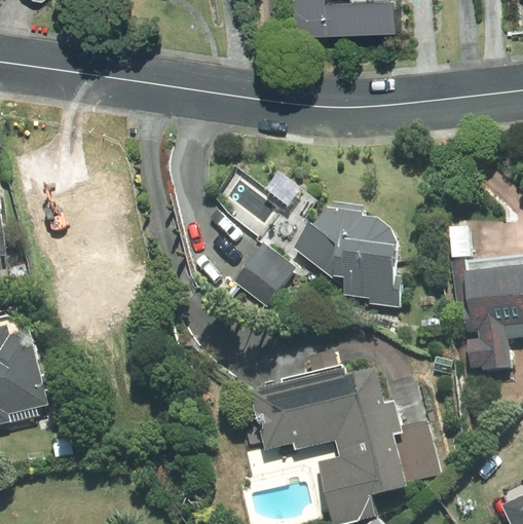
[(362,217),(364,206),(333,201),(332,209),(328,208),(315,222),(310,218),(291,240),(296,244),(292,248),(342,287),(342,296),(369,298),(369,305),(399,307),(400,276),(394,276),(396,244),(390,228),(377,219),(362,217)]
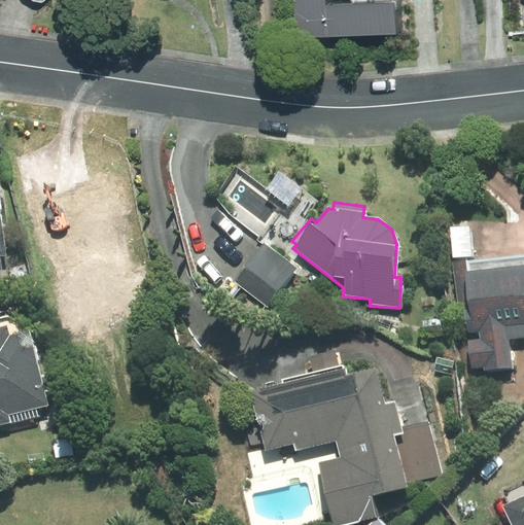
[(266,308),(295,268),(262,242),(231,283),(266,308)]
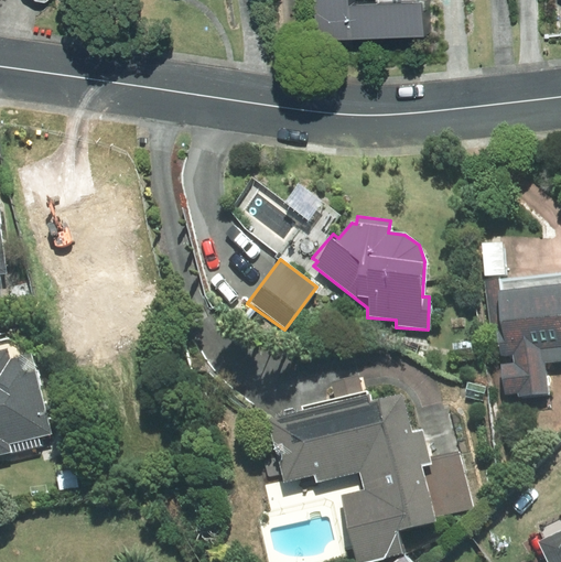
[(560,272),(484,281),(489,335),(499,334),(502,358),(513,357),(514,364),(500,366),(505,400),(548,396),(543,353),(560,350),(560,272)]
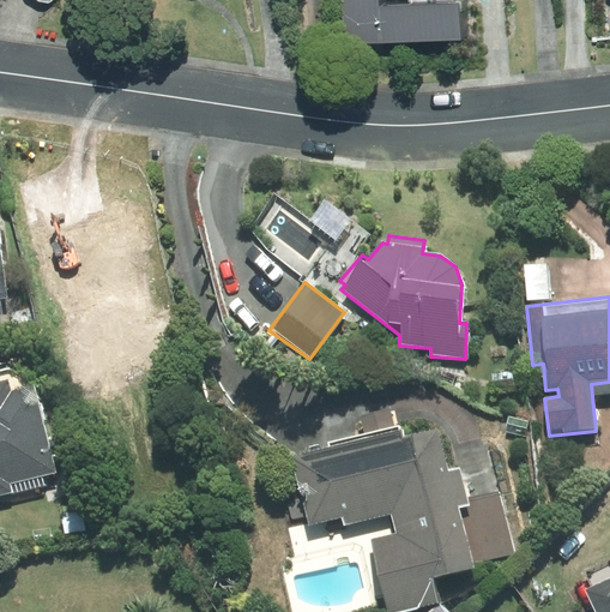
[(491,388),(512,385),(511,370),(490,372),(491,388)]
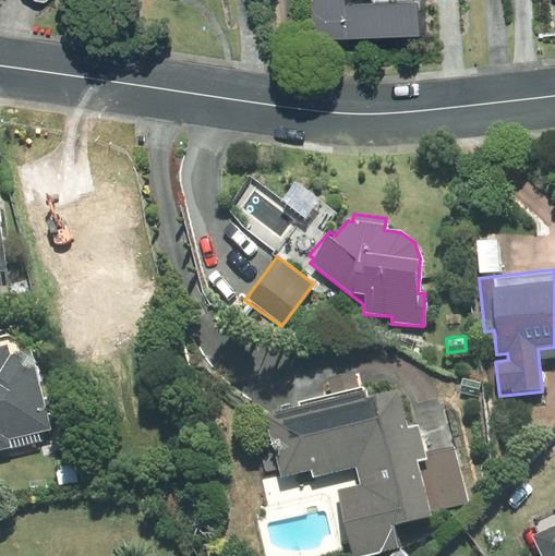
[(0,449),(39,439),(38,433),(50,430),(31,351),(10,357),(8,346),(0,347),(0,449)]
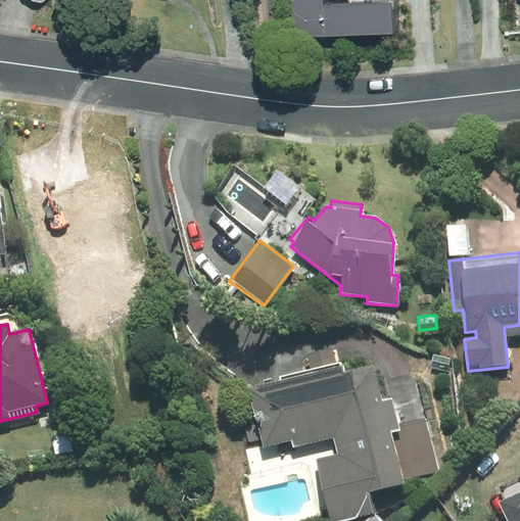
[(428,366),(444,370),(448,358),(432,353),(428,366)]
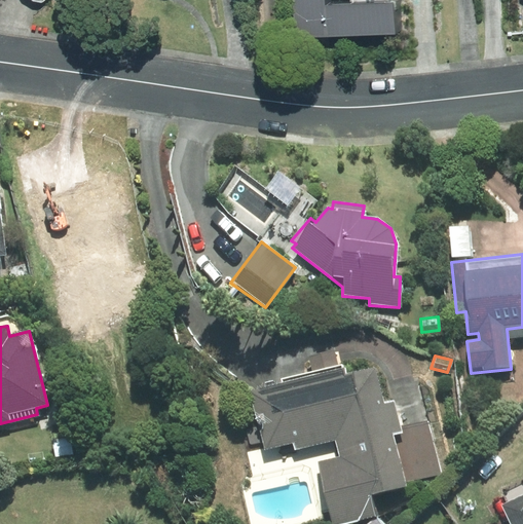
[(341,364),(281,380),(282,383),(249,393),(263,450),(292,443),(294,450),(334,440),(338,456),(316,461),(331,523),(346,523),(375,517),(370,496),(405,487),(404,483),(440,474),(426,421),(399,428),(391,402),(383,404),(375,368),(346,376),(344,367),(342,368),(341,364)]
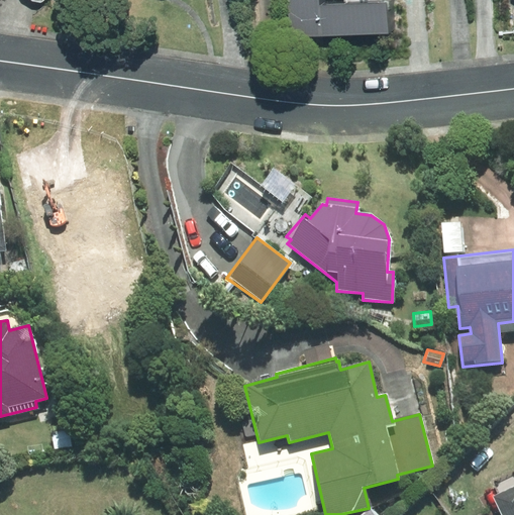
[(53,449),(71,447),(69,430),(50,432),(53,449)]
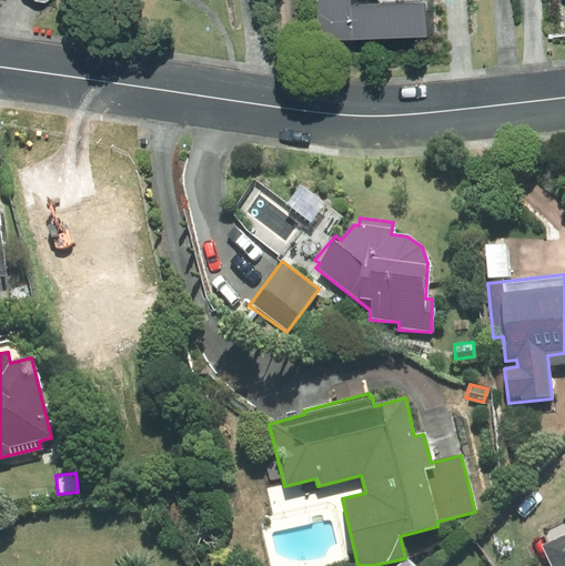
[(512,495),(522,484),(512,473),(501,484),(512,495)]
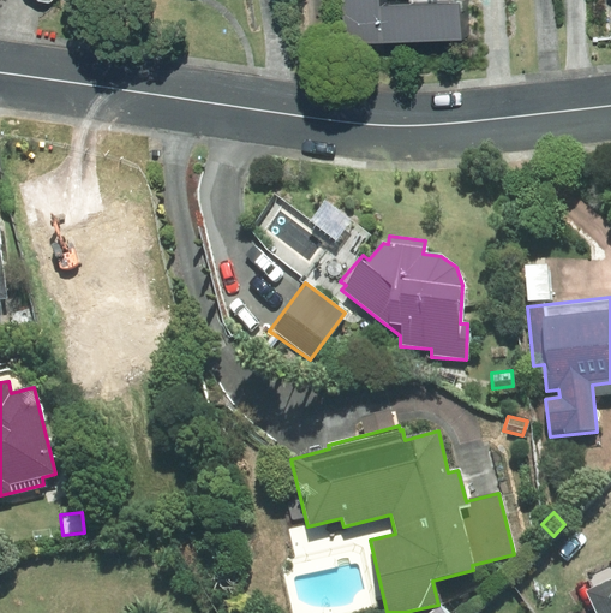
[(594,612),(610,612),(610,576),(583,589),(594,612)]
